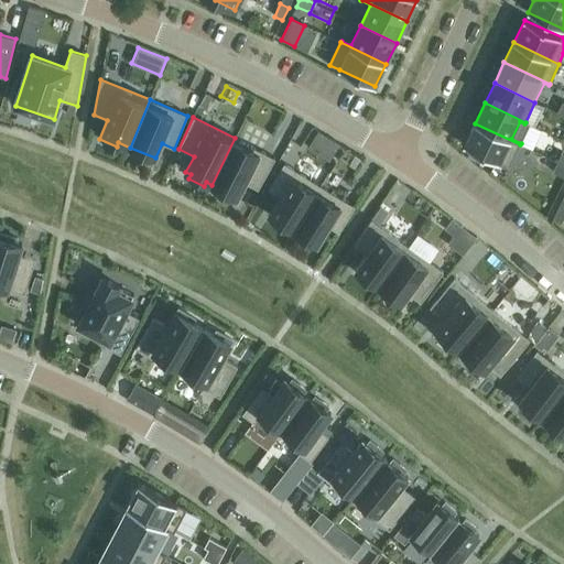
[(509,167),(520,144),(475,123),(464,145),(509,167)]
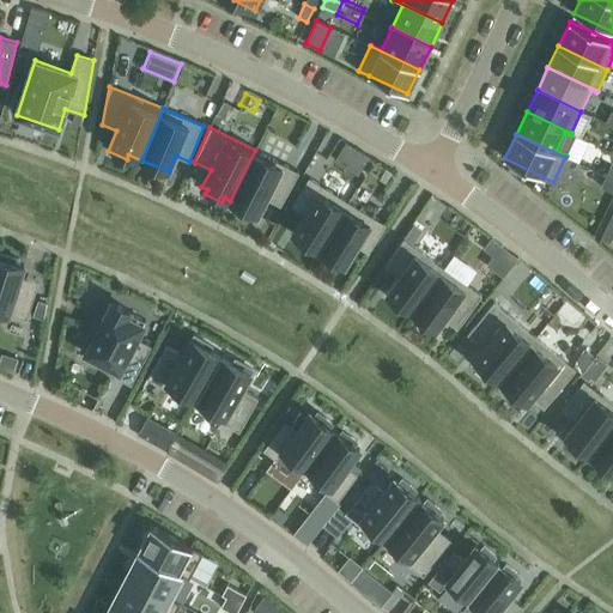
[(353,167),(354,144),(337,143),(335,165),(353,167)]
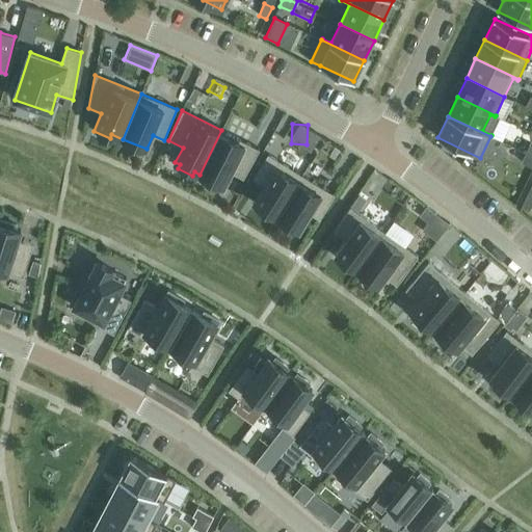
[(221,130),(200,175),(204,177),(202,181),(217,188),(219,184),(223,187),(231,173),(243,179),(260,150),(221,130)]
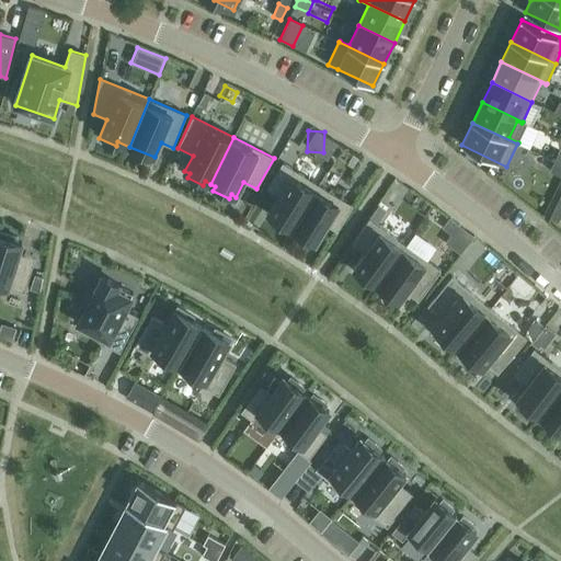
[(514,153),(540,162),(545,149),(519,140),(514,153)]
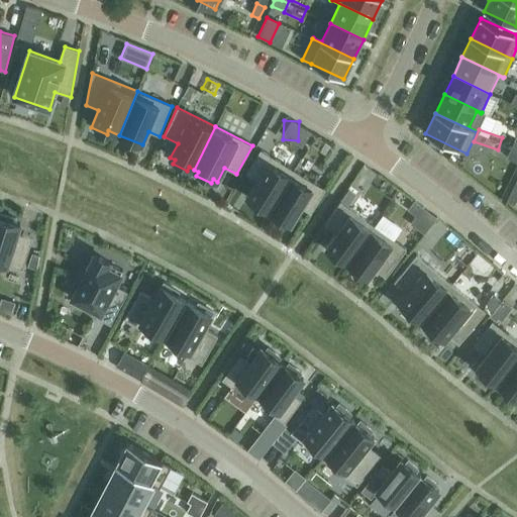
[(270,211),(295,171),(261,149),(245,173),(257,181),(246,198),(270,211)]
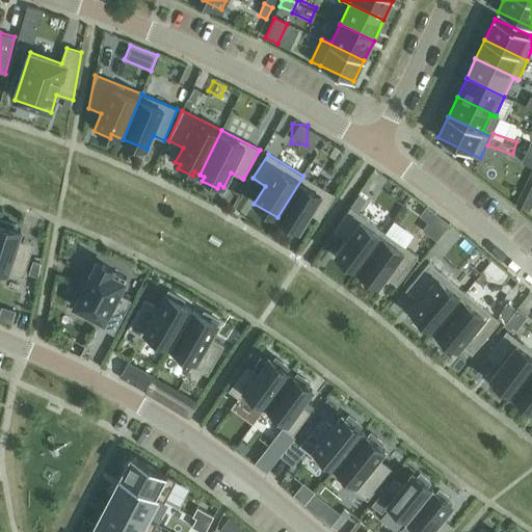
[(531,167),(531,156),(526,154),(522,162),(531,167)]
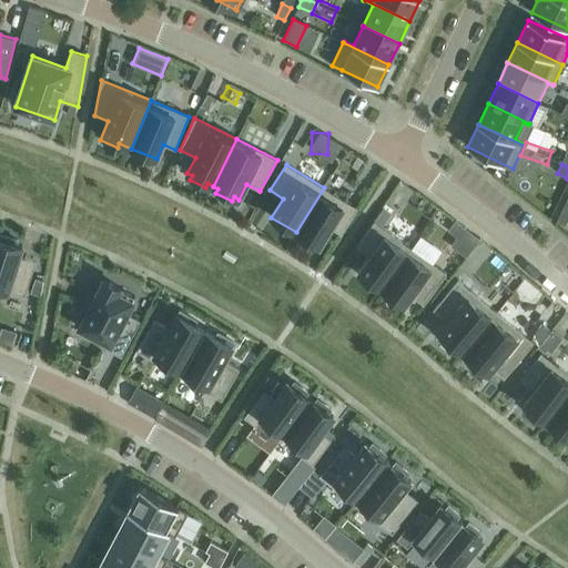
[(357,209),(324,188),(296,232),(318,246),(331,227),(342,234),(357,209)]
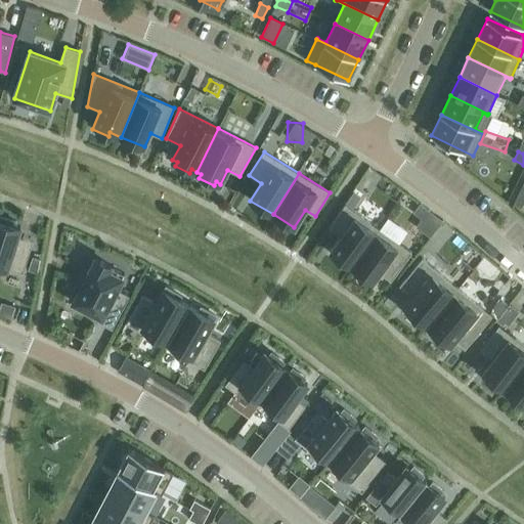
[(523,201),(523,194),(519,192),(514,204),(521,208),(523,201)]
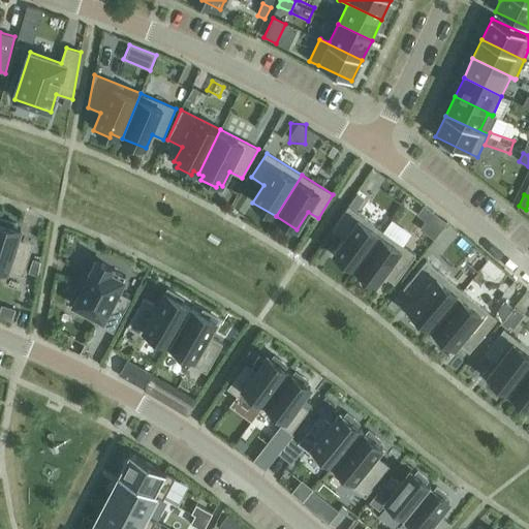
[(333,253),(355,269),(382,230),(348,206),(332,230),(343,238),(333,253)]
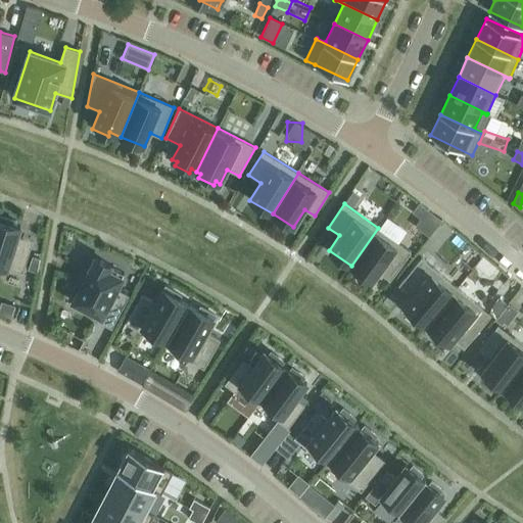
[(422,204),(416,212),(424,219),(430,210),(422,204)]
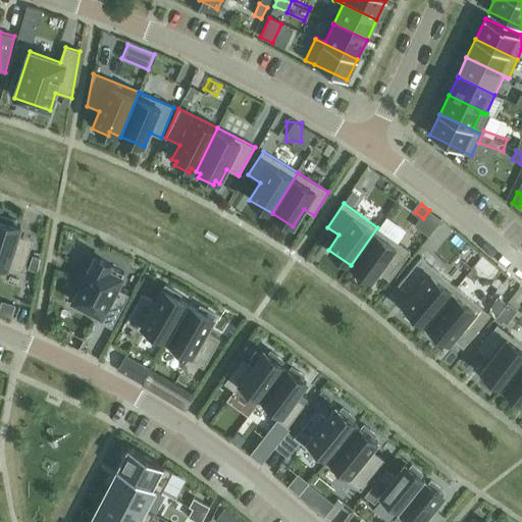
[(0,215),(0,269),(6,271),(7,267),(22,272),(32,245),(15,240),(20,226),(15,224),(16,220),(0,215)]
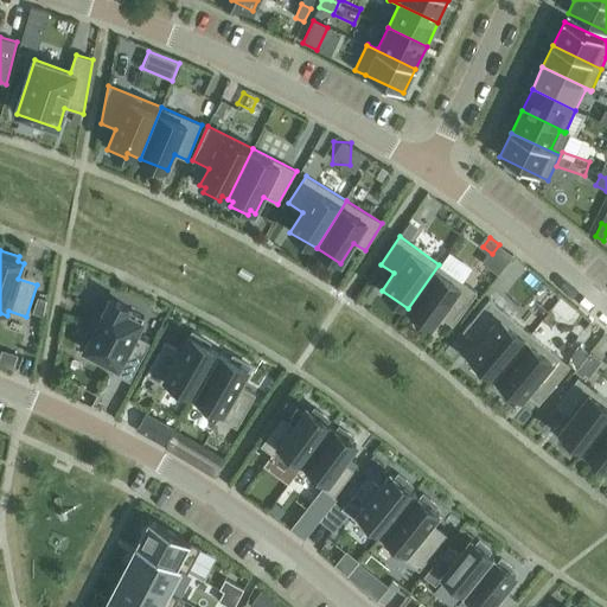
[(439,264),(408,308),(433,327),(443,312),(457,321),(477,292),(439,264)]
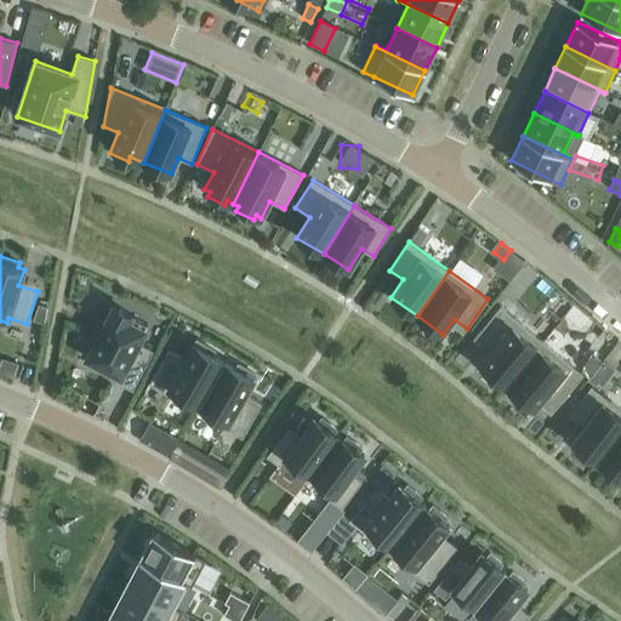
[(45,323),(49,306),(40,303),(34,320),(45,323)]
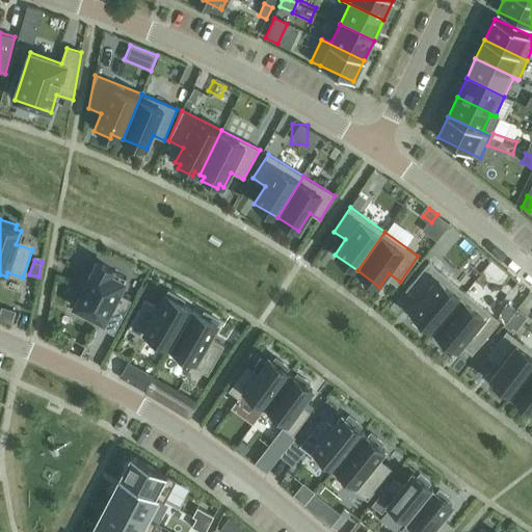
[(126,278),(112,271),(112,270),(98,262),(83,289),(79,286),(70,303),(74,307),(103,321),(100,326),(113,334),(131,300),(118,293),(126,278)]
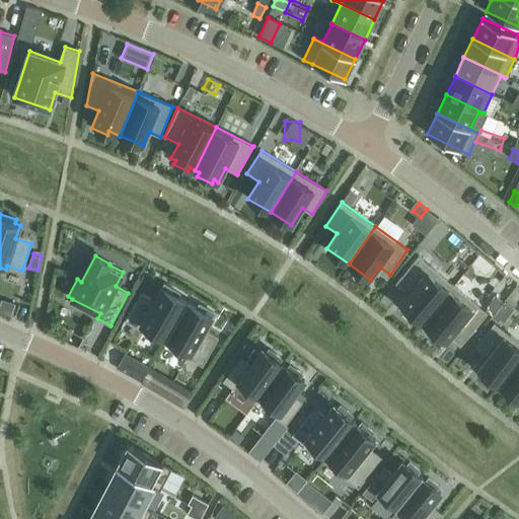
[(418,318),(423,323),(454,286),(418,255),(395,283),(398,285),(400,281),(413,291),(410,294),(401,305),(403,307),(401,310),(415,321),(418,318)]
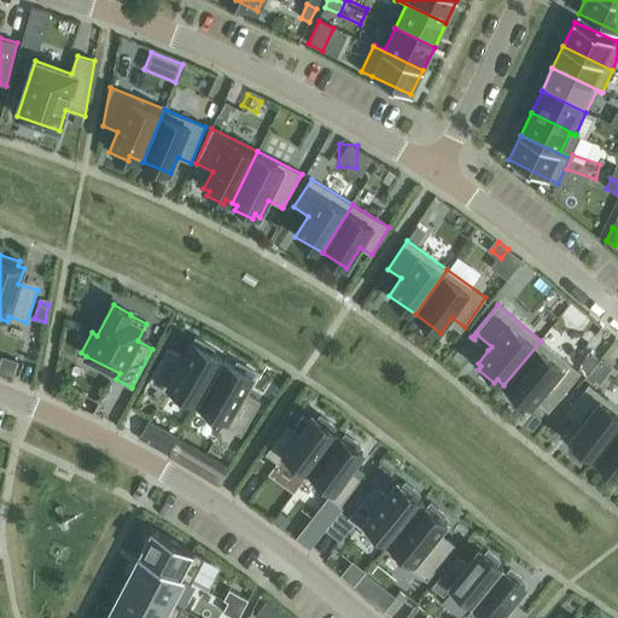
[(194,408),(223,360),(211,353),(214,349),(196,338),(185,357),(168,348),(149,382),(194,408)]
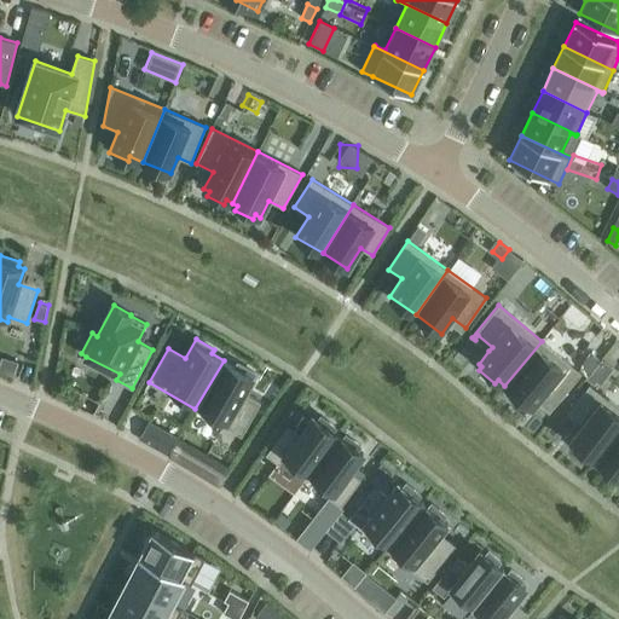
[(542,341),(504,386),(531,406),(536,401),(549,412),(582,374),(542,341)]
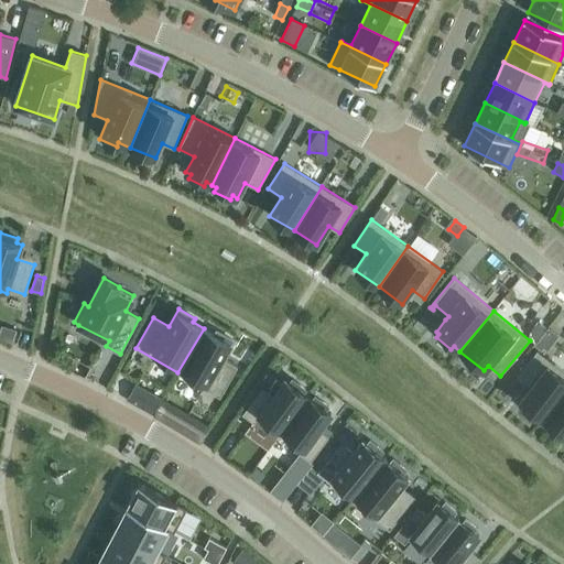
[(529,333),(538,339),(545,331),(537,324),(529,333)]
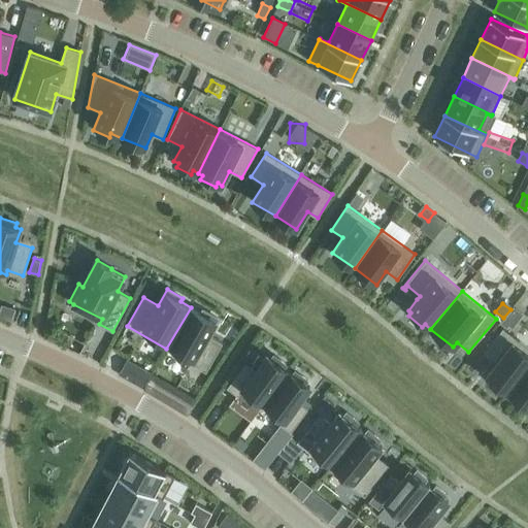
[(0,309),(0,317),(11,321),(15,309),(2,304),(0,309)]
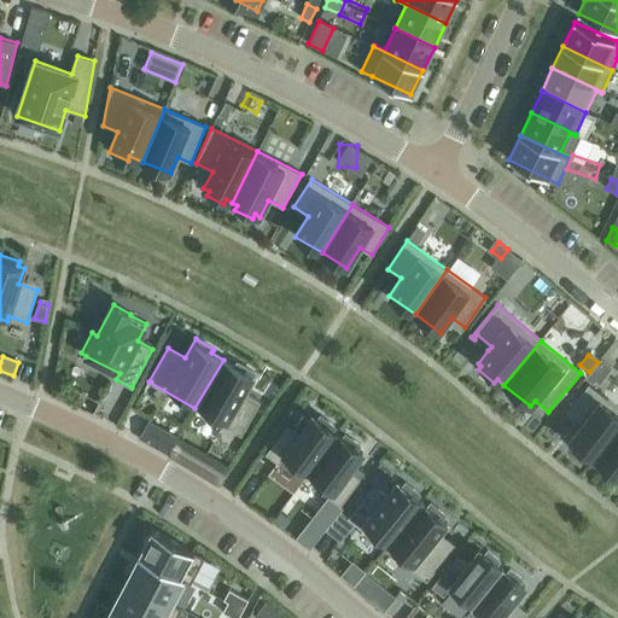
[(235,367),(223,360),(194,408),(242,436),(261,401),(244,391),(255,373),(238,362),(235,367)]
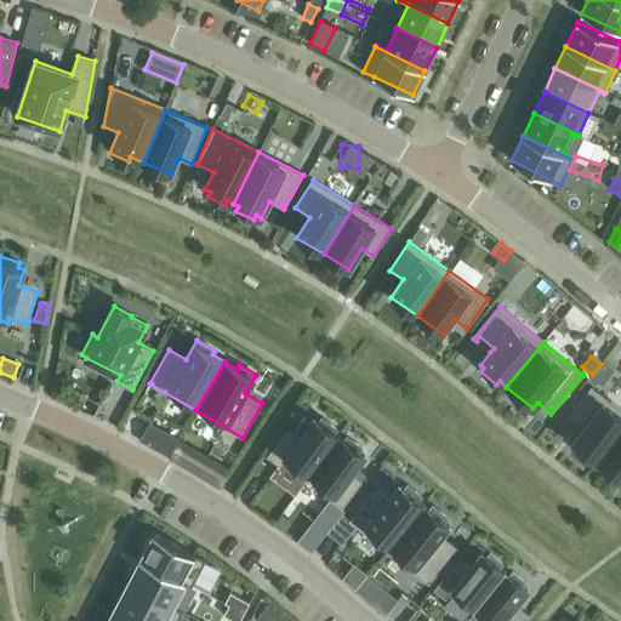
[(600,364),(592,374),(591,375),(599,382),(610,370),(602,363),(600,364)]
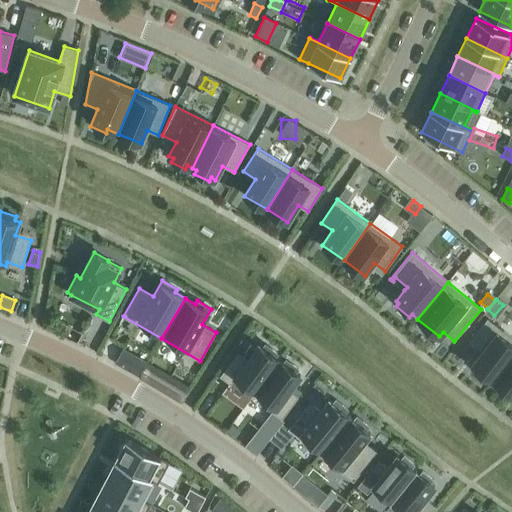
[(489,378),(493,381),(511,354),(511,336),(487,318),(469,343),(481,352),(472,365),(475,368),(473,371),(486,381),(489,378)]
